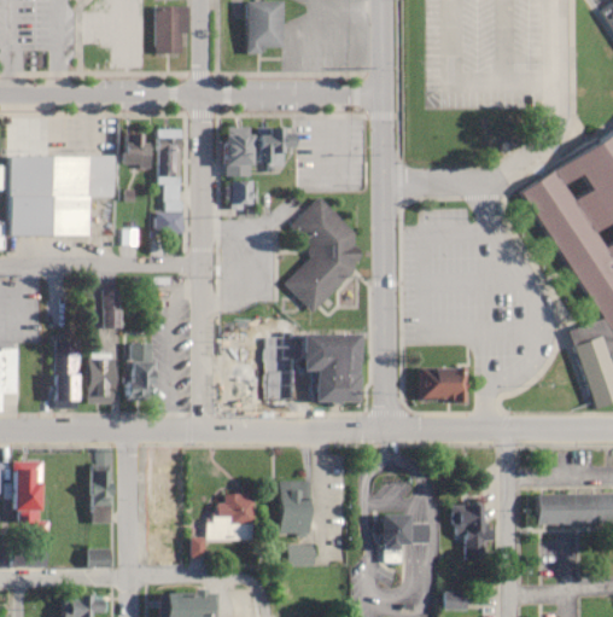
[(87,44),(115,44),(114,67),(147,67),(147,0),(114,0),(114,9),(87,9),(87,44)]
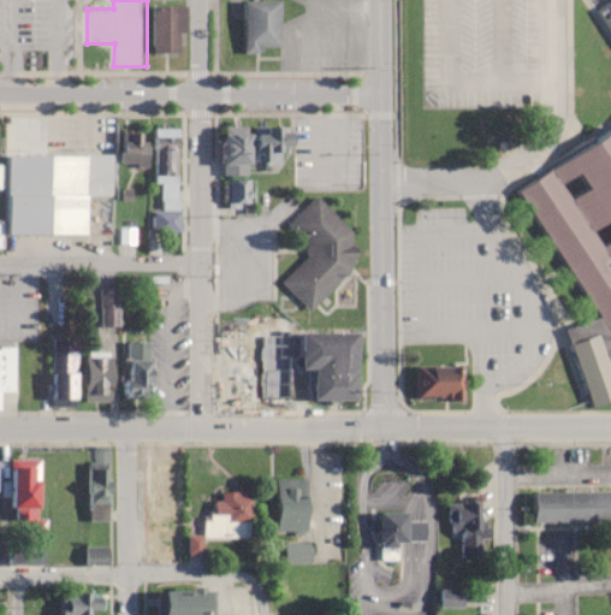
[(248,51),(284,51),(284,0),(248,0),(248,51)]
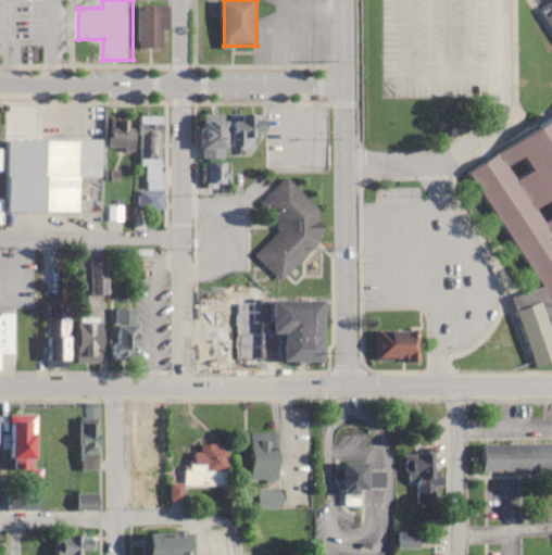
[(517,277),(494,290),(537,368),(551,360),(551,0),(540,7),(551,24),(551,114),(456,167),(517,277)]
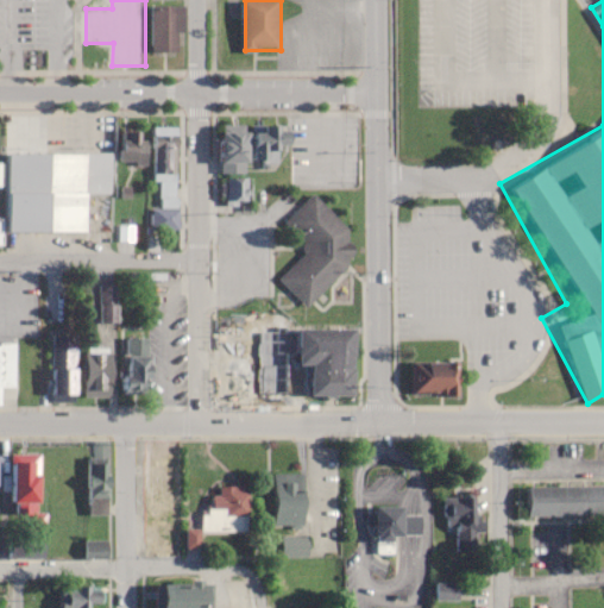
[(155,51),(187,51),(187,4),(155,4),(155,51)]
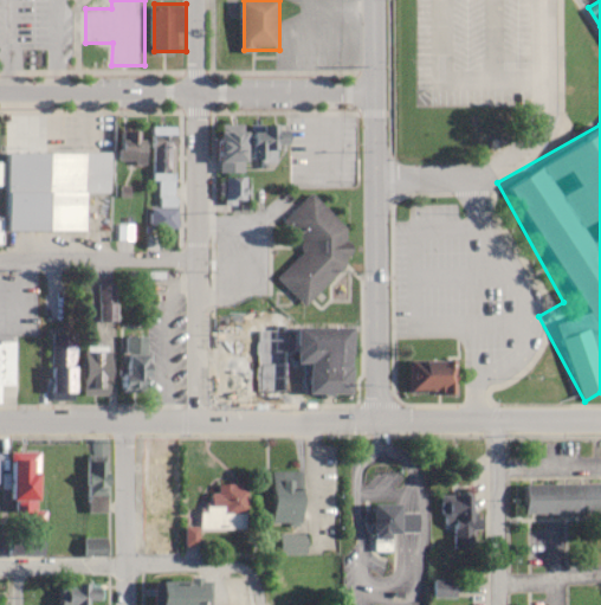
[(279,124),(257,124),(257,161),(279,161),(279,124)]
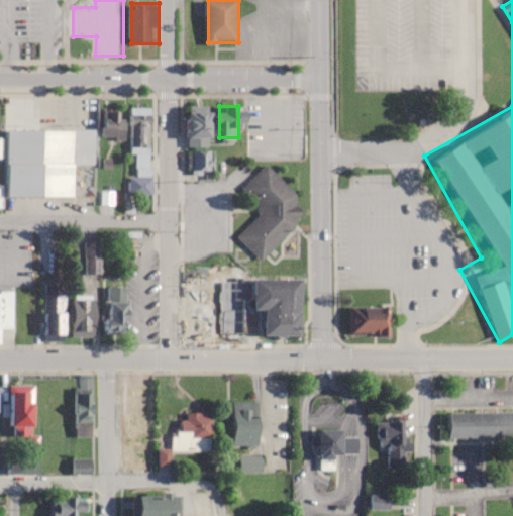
[(132,176),(132,196),(154,196),(155,108),(133,107),(133,176),(132,176)]
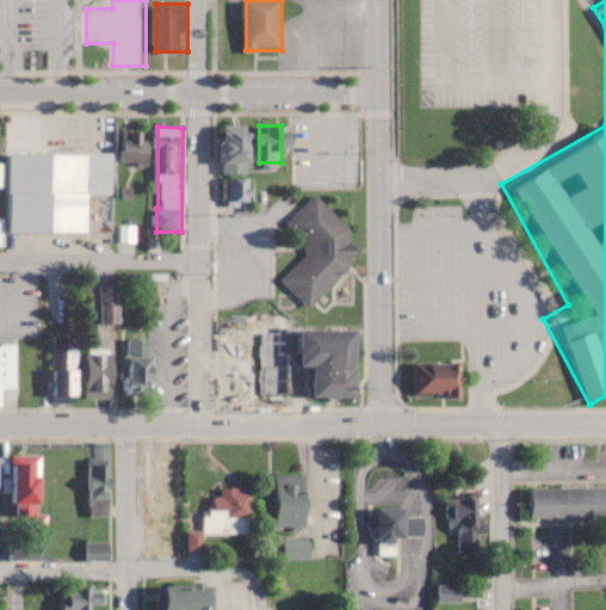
[(226,129),(226,174),(252,174),(252,129),(226,129)]
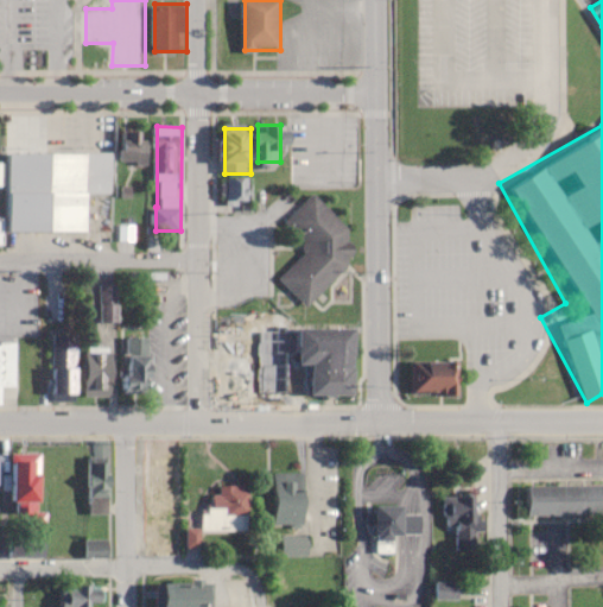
[(150,162),(150,131),(122,131),(122,162),(150,162)]
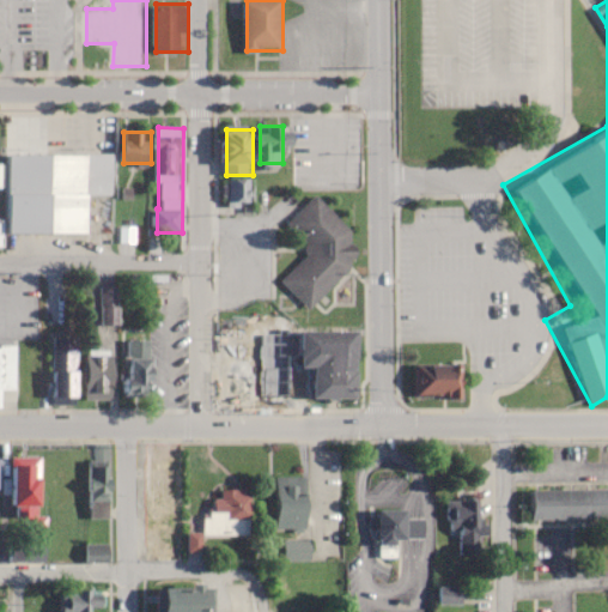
[(90,234),(90,195),(115,195),(116,155),(8,155),(8,234),(90,234)]
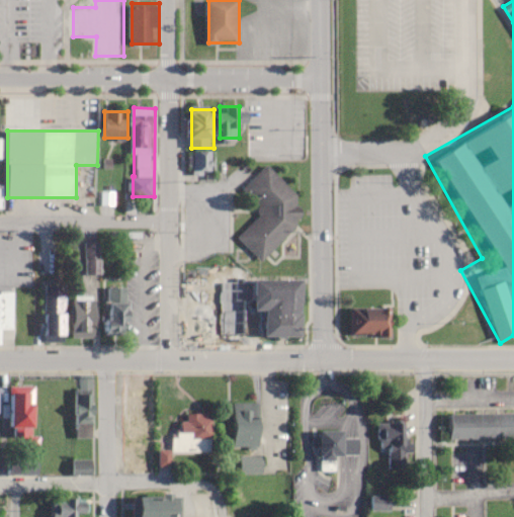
[(194,151),(194,172),(213,172),(213,151),(194,151)]
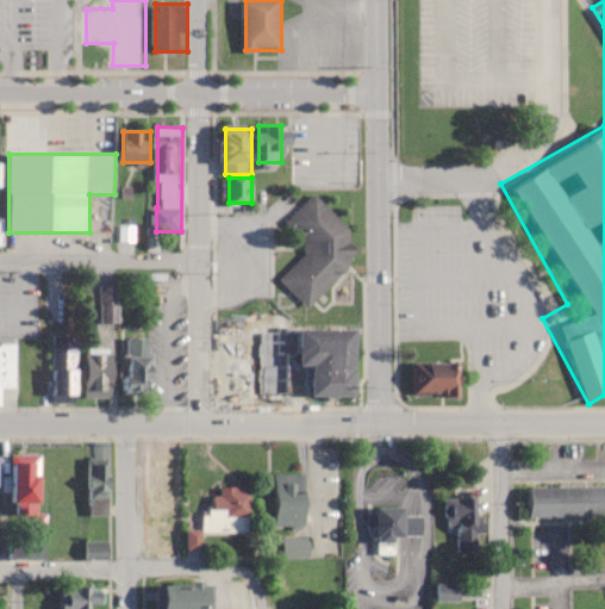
[(316,197),(287,223),(313,249),(284,279),(310,306),(367,250),(316,197)]
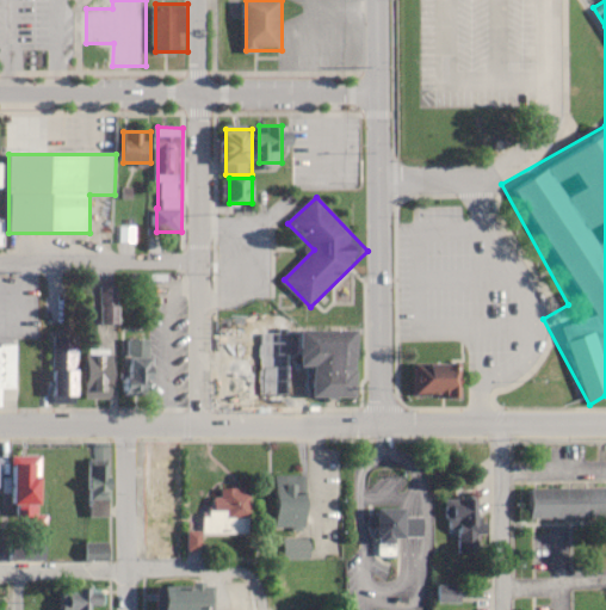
[(119,321),(119,306),(104,306),(104,321),(119,321)]
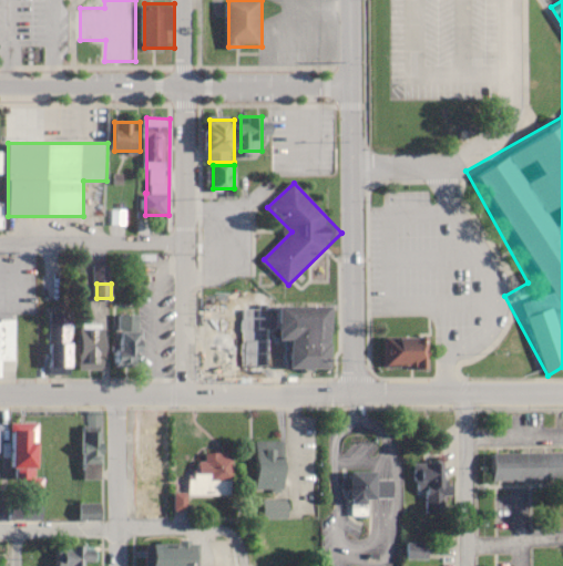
[(280,306),(280,340),(293,340),(293,369),(334,369),(334,306),(280,306)]
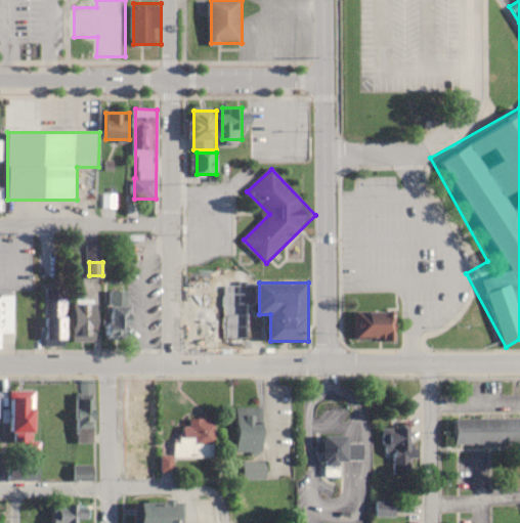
[(48,289),(48,344),(69,344),(69,289),(48,289)]
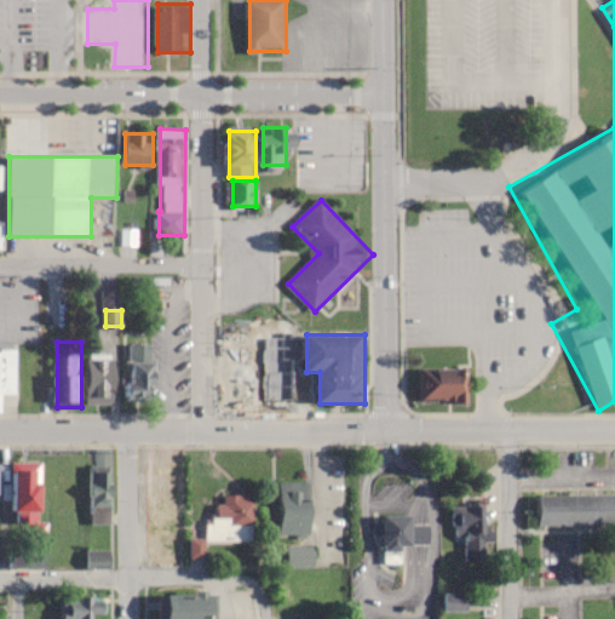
[(17,393),(18,351),(0,350),(0,410),(4,411),(4,393),(17,393)]
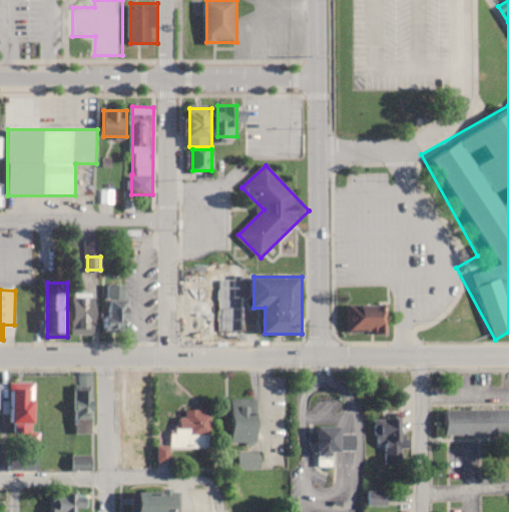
[(74,334),(97,334),(97,294),(74,294),(74,334)]
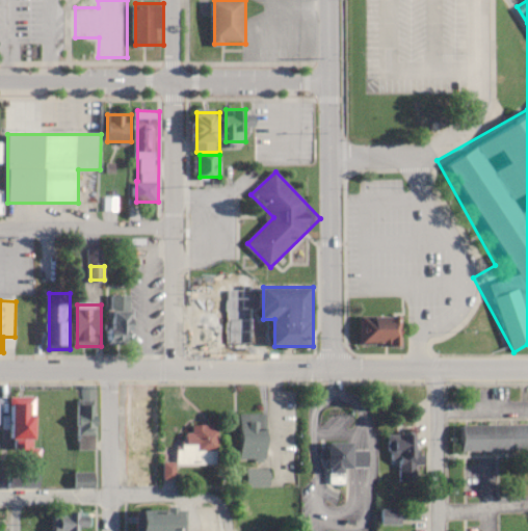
[(112,312),(112,343),(134,343),(134,312),(112,312)]
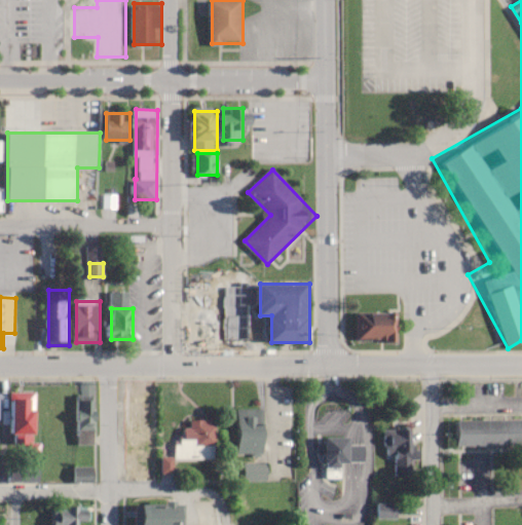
[(360,312),(360,340),(379,340),(380,341),(396,341),(396,312),(360,312)]
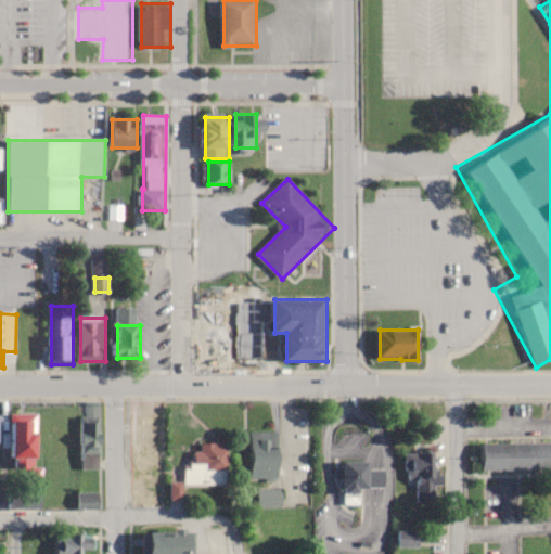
[(216,352),(205,352),(205,370),(268,370),(269,333),(216,333),(216,352)]
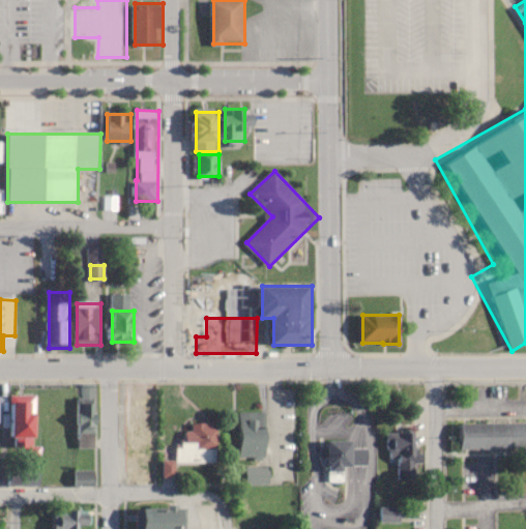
[(37,394),(13,394),(13,438),(37,438),(37,394)]
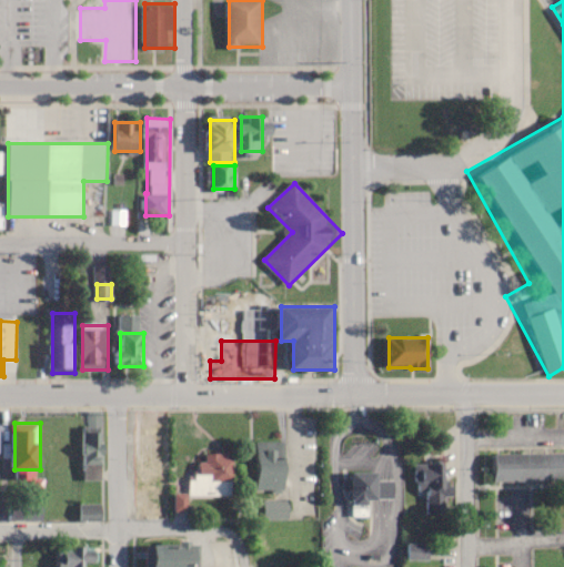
[(60,471),(82,469),(82,431),(59,431),(60,471)]
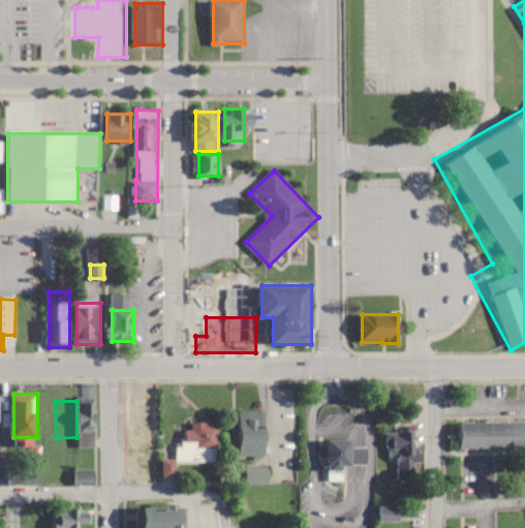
[(97,403),(81,402),(81,440),(97,440),(97,403)]
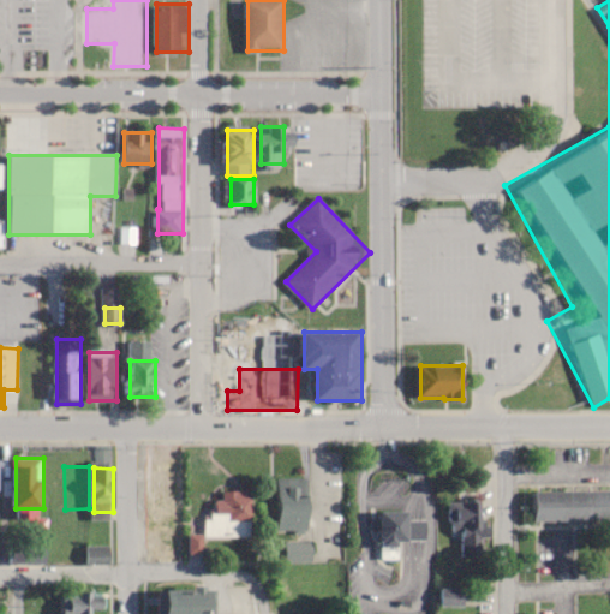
[(280,530),(310,530),(310,478),(280,478),(280,530)]
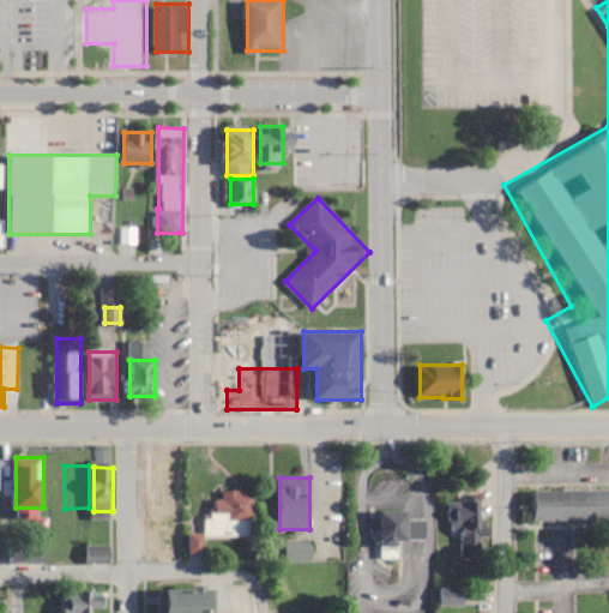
[(253,536),(253,490),(224,490),(224,500),(209,500),(209,536),(253,536)]
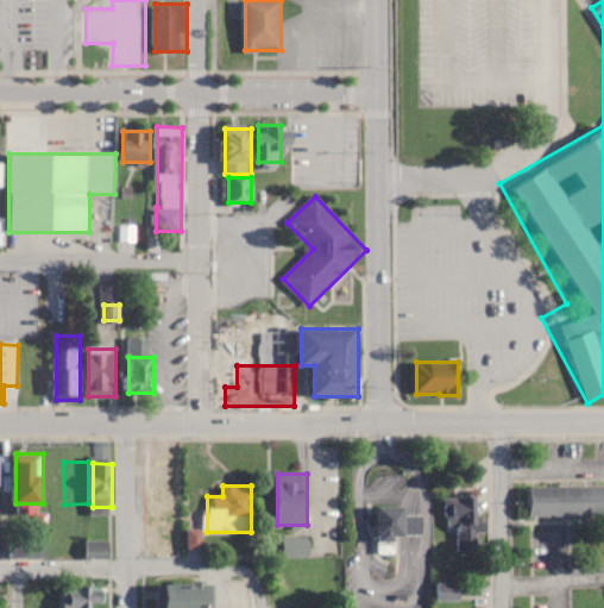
[(477,497),(450,496),(448,526),(460,526),(460,551),(477,551),(477,497)]
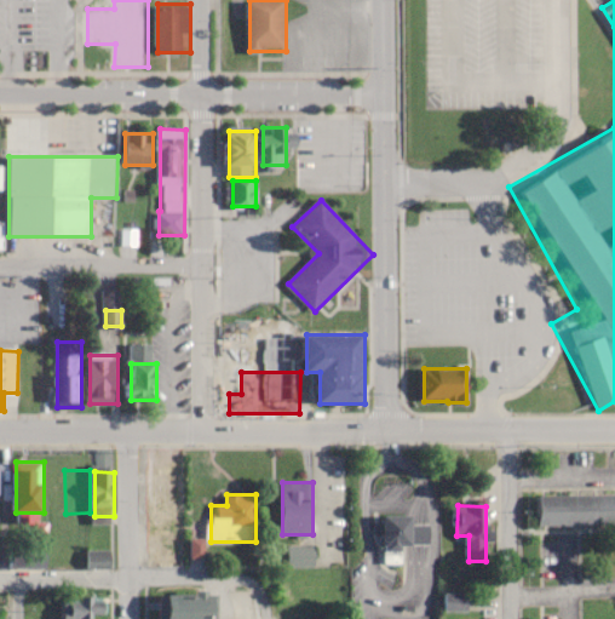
[(386,563),(406,563),(406,545),(432,545),(432,521),(417,521),(417,516),(385,516),(386,563)]
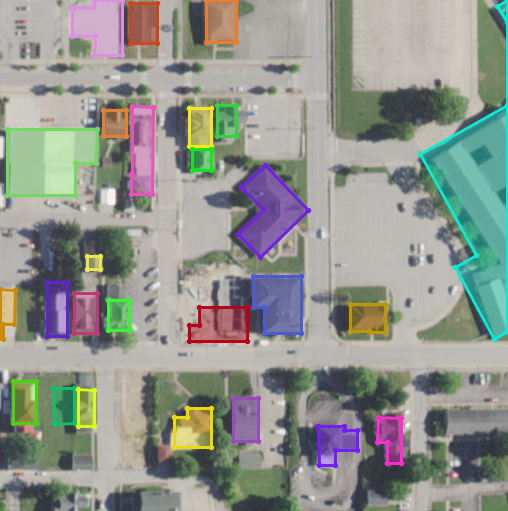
[(261,451),(241,451),(241,466),(261,466),(261,451)]
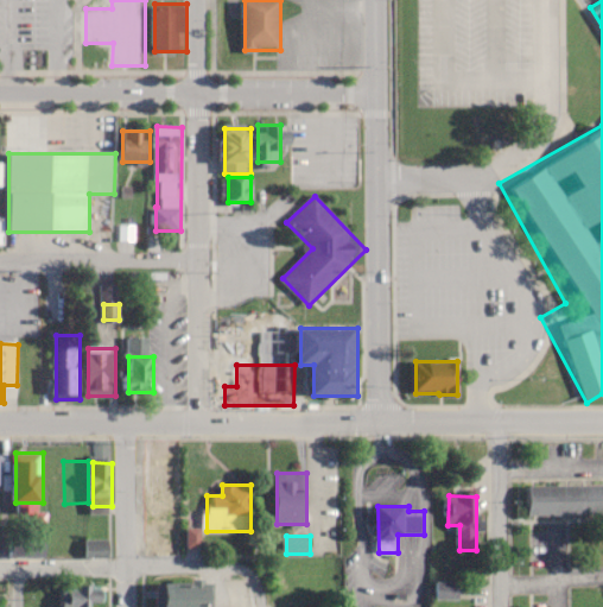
[(59,556),(71,556),(71,537),(59,537),(59,556)]
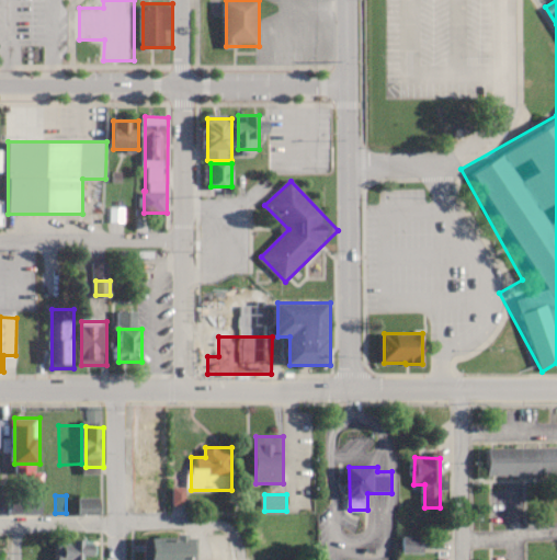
[(405,552),(427,552),(427,536),(405,536),(405,552)]
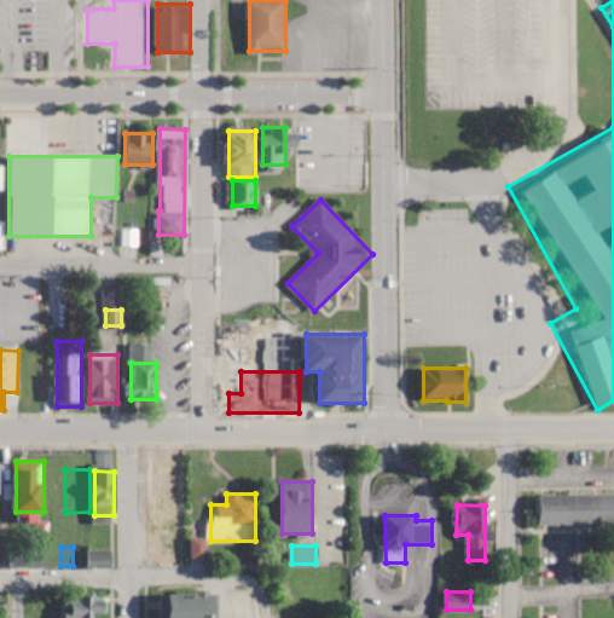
[(215,617),(215,594),(162,594),(161,617),(215,617)]
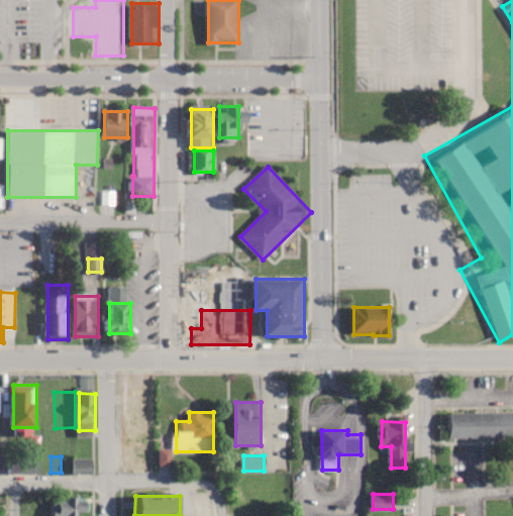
[(54,515),(88,515),(88,499),(54,499),(54,515)]
